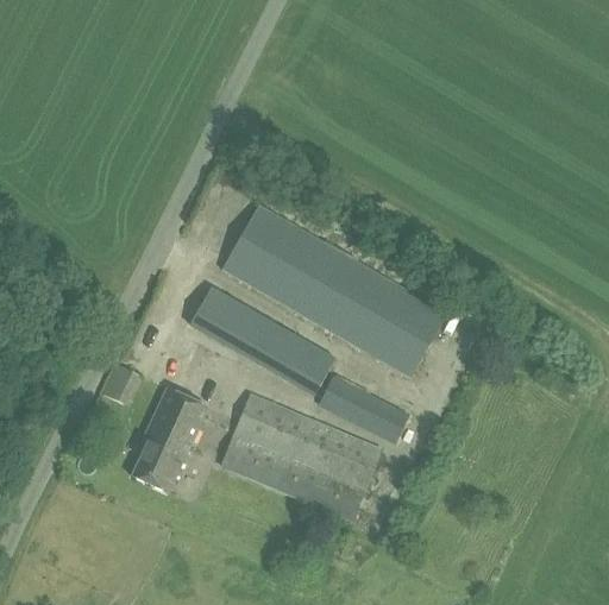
[(221,268),(410,377),(449,313),(259,202),(221,268)]
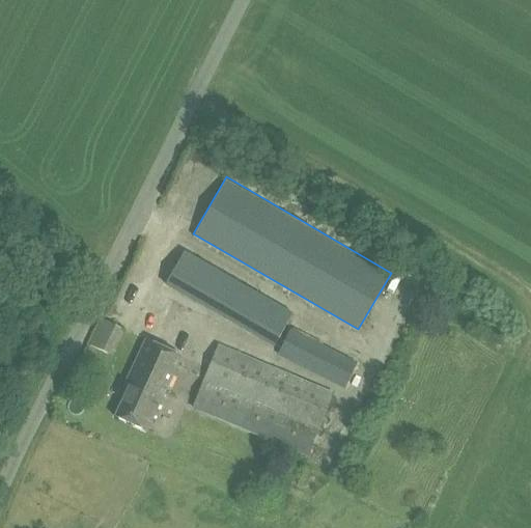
[(165,282),(273,344),(294,310),(185,248),(165,282)]
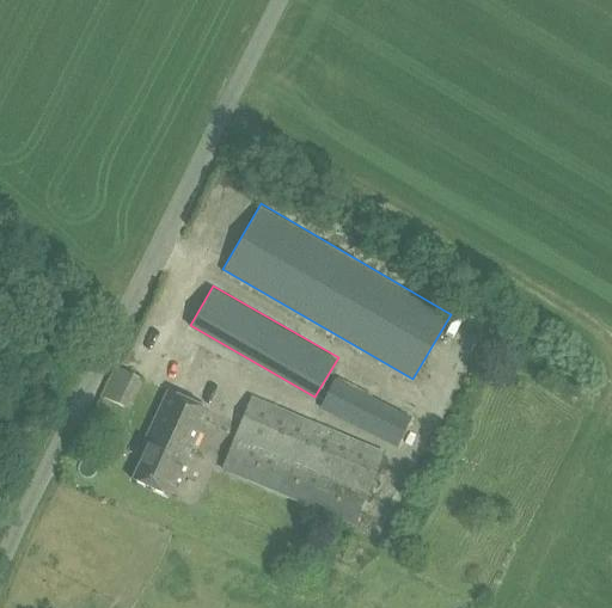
[(133,401),(142,372),(126,367),(117,397),(133,401)]
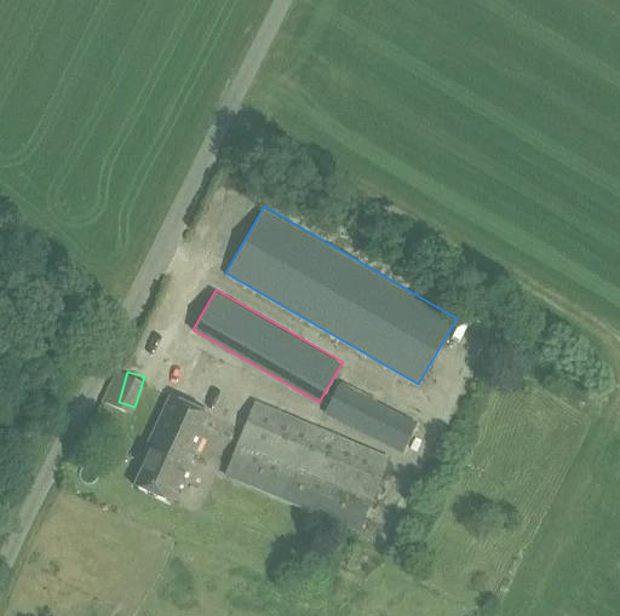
[(323,410),(401,450),(417,420),(339,380),(323,410)]
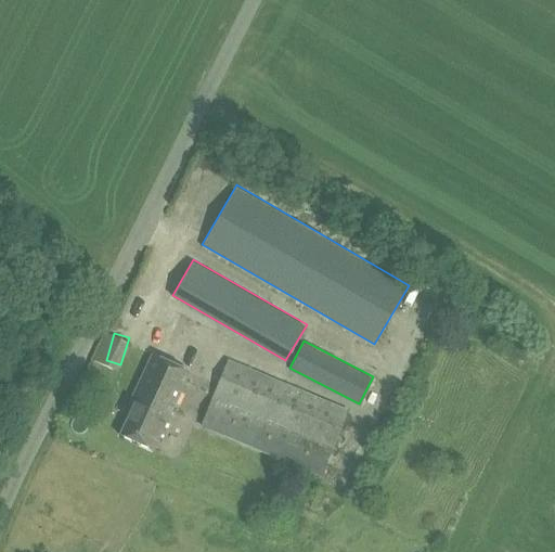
[(120,432),(154,448),(190,370),(152,352),(130,400),(133,402),(120,432)]
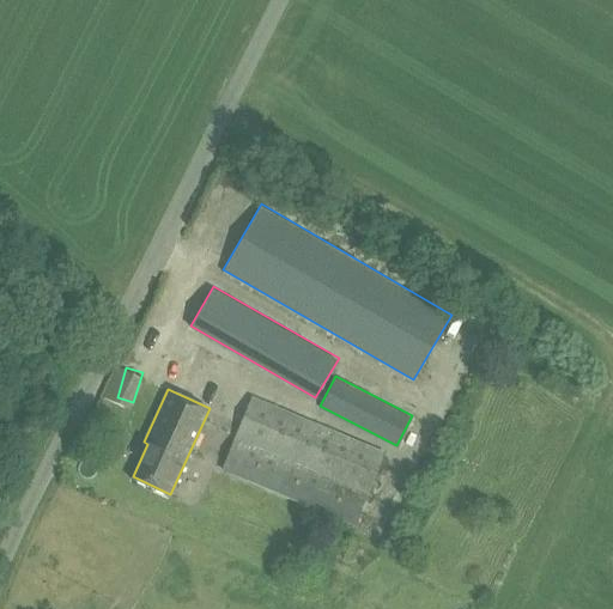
[(222,468),(353,523),(384,450),(253,394),(222,468)]
